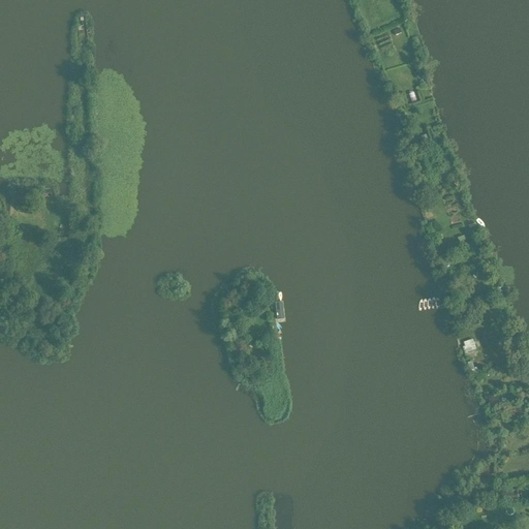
[(449,253),(440,257),(444,267),(454,263),(449,253)]
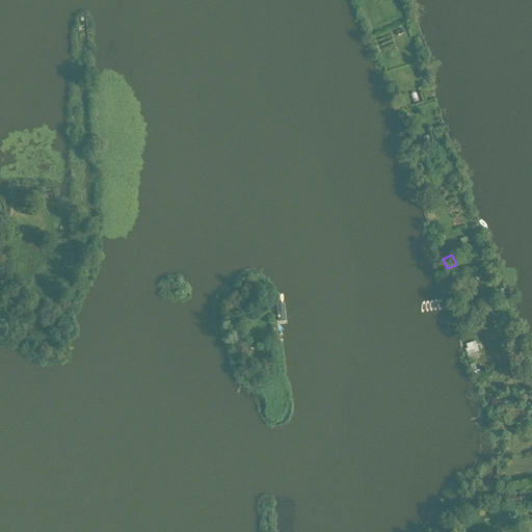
[(280,322),(286,321),(285,310),(284,310),(283,304),(276,306),(277,313),(278,313),(280,322)]
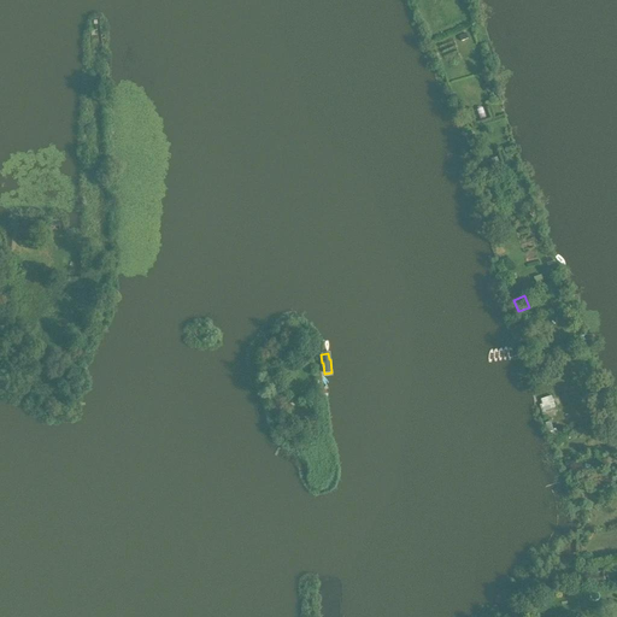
[(544,405),(541,406),(544,412),(557,407),(552,397),(542,400),(544,405)]
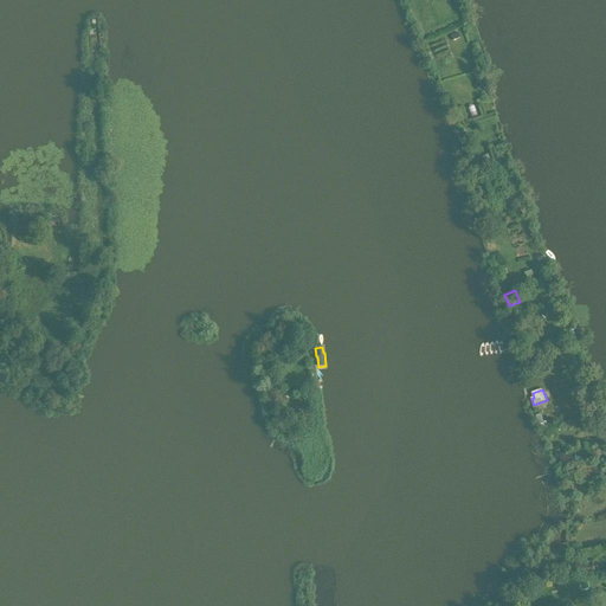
[(542,414),(536,416),(540,426),(542,426),(543,430),(549,429),(547,423),(545,423),(542,414)]
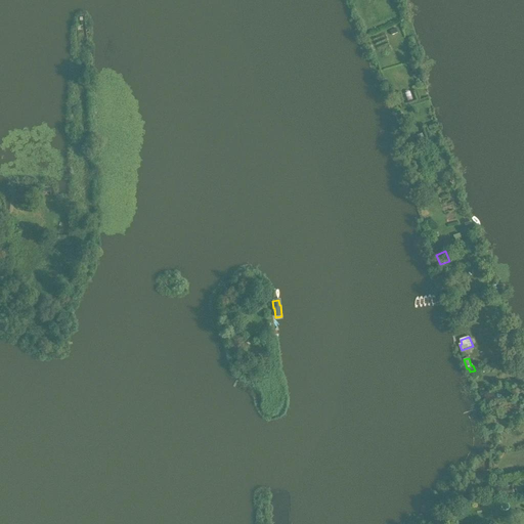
[(516,484),(501,487),(504,498),(518,496),(516,484)]
